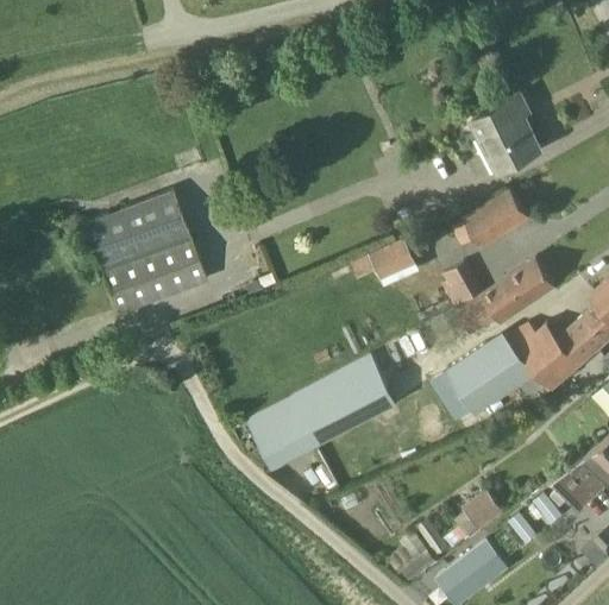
[(494,172),(520,159),(541,149),(523,115),(529,113),(520,95),(468,121),(494,172)]
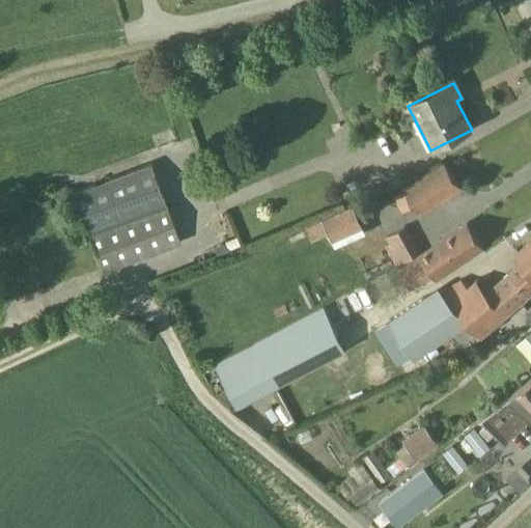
[(445,166),(404,191),(406,192),(392,200),(402,217),(414,211),(419,218),(462,192),(445,166)]
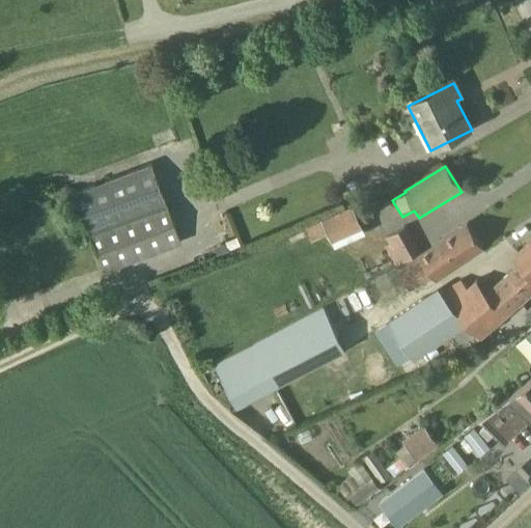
[(149,169),(73,197),(102,277),(179,249),(149,169)]
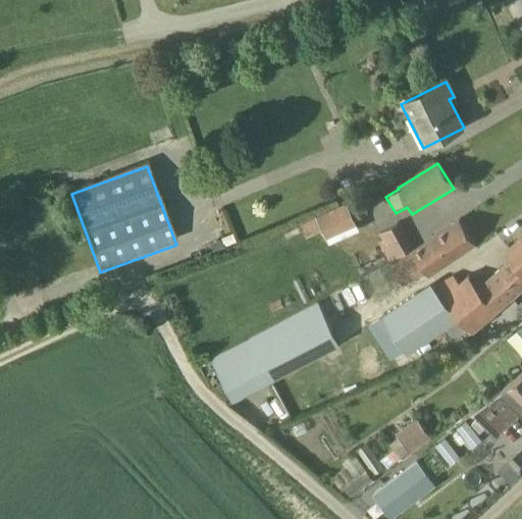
[(317,216),(330,244),(361,229),(348,202),(317,216)]
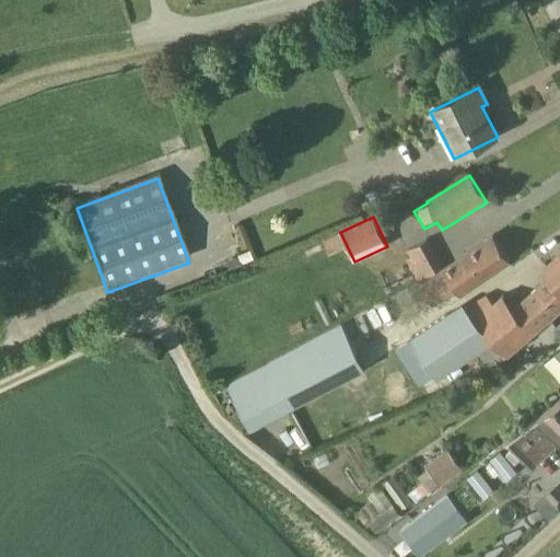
[(327,254),(346,246),(340,235),(323,243),(327,254)]
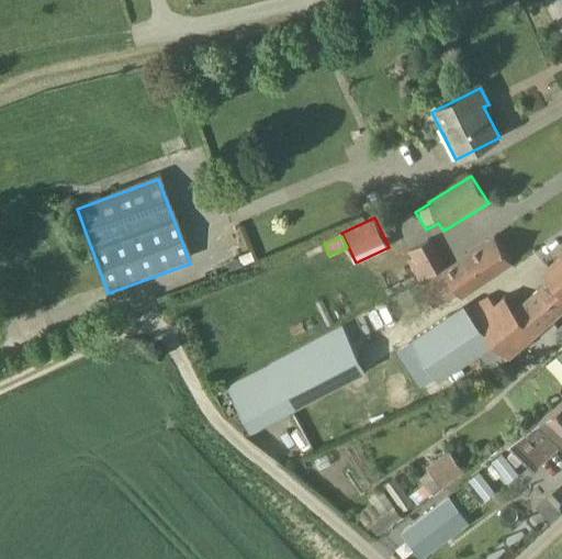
[(495,239),(446,271),(462,297),(512,264),(495,239)]
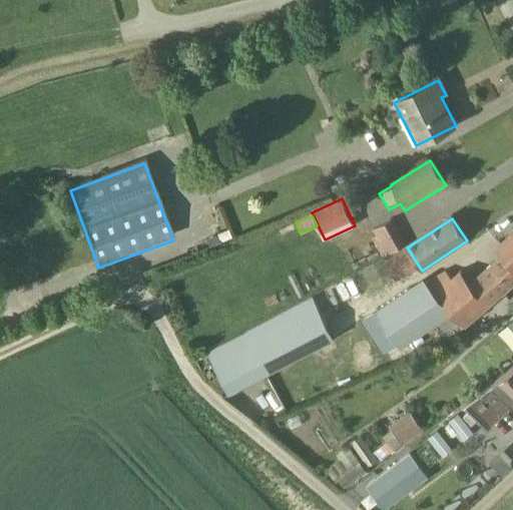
[(382,261),(406,245),(392,221),(373,233),(376,239),(372,242),(382,261)]
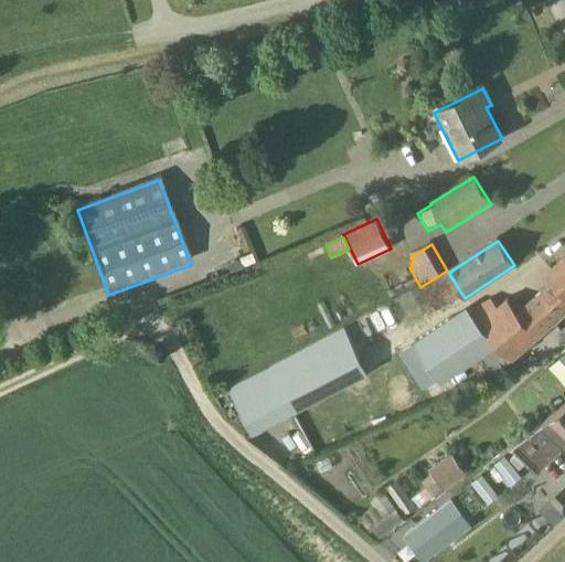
[(555,282),(519,315),(508,301),(498,310),(491,303),(470,315),(468,310),(416,346),(441,384),(482,358),(497,374),(511,362),(564,315),(564,258),(548,274),(555,282)]
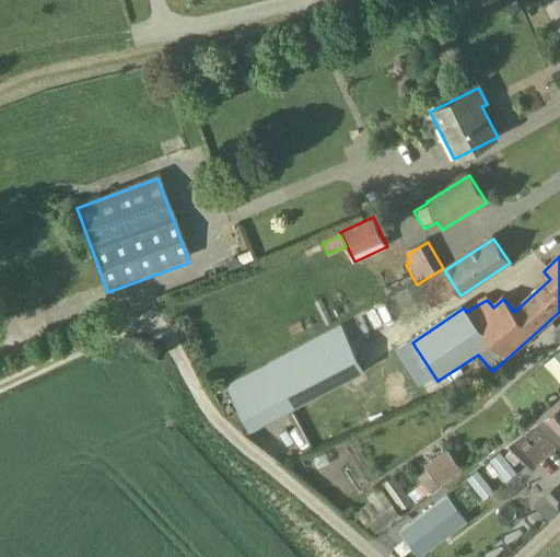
[(365,372),(340,325),(224,385),(249,433),(365,372)]
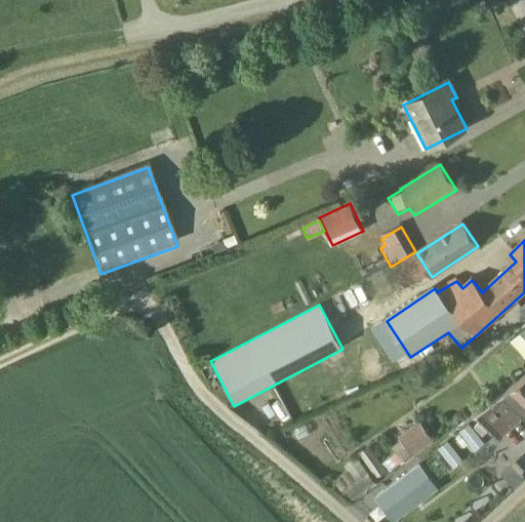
[(524,377),(474,415),(499,441),(524,415),(524,377)]
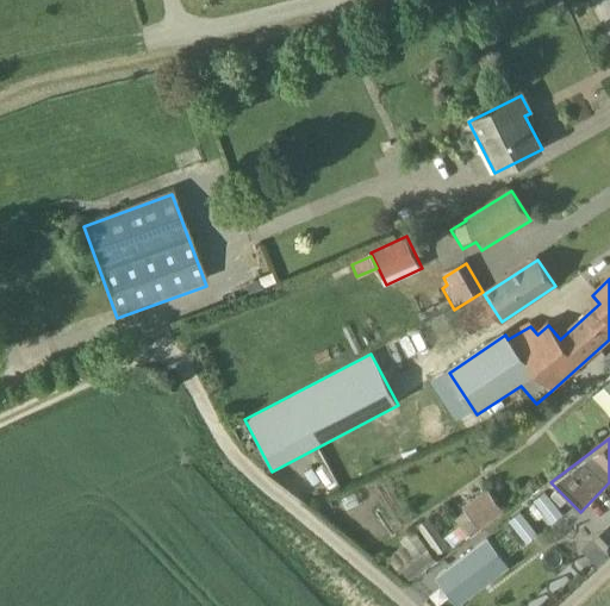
[(487,492),(462,510),(479,532),(504,516),(487,492)]
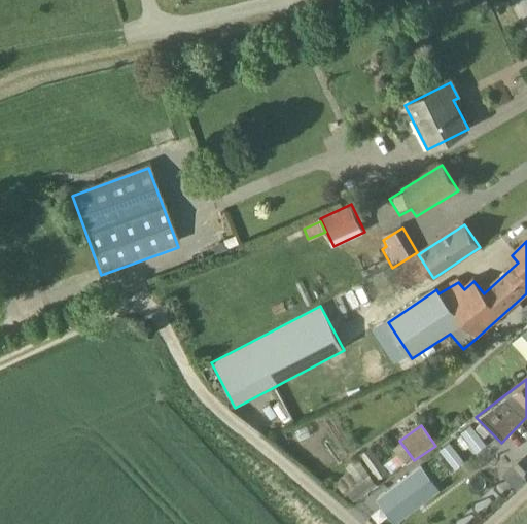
[(487,448),(471,428),(461,438),(477,457),(487,448)]
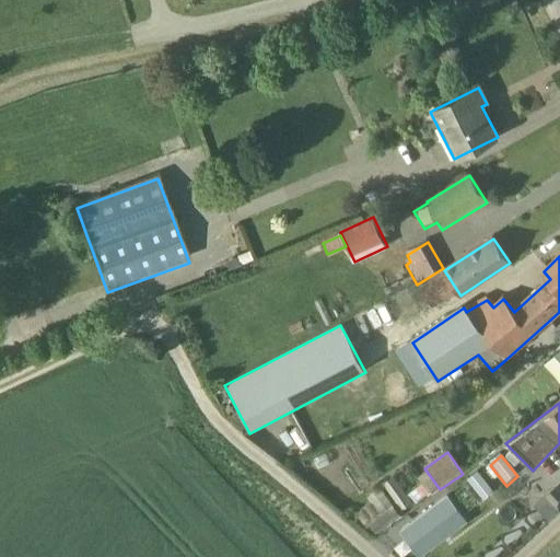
[(467,482),(482,501),(493,494),(478,474),(467,482)]
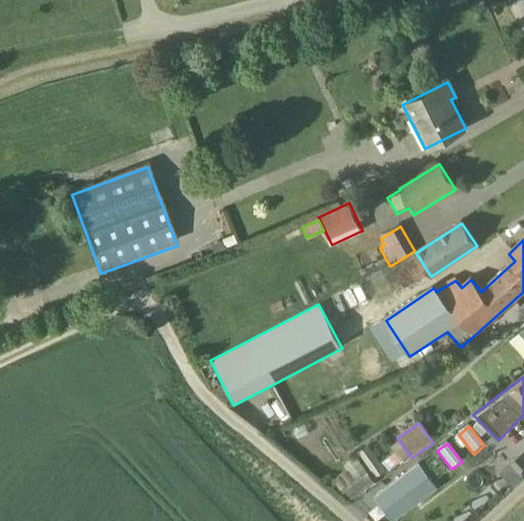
[(367,448),(357,454),(376,480),(385,474),(367,448)]
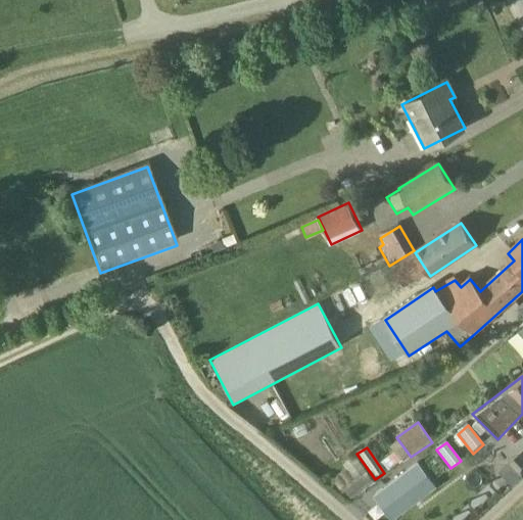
[(408,471),(365,503),(377,519),(419,487),(408,471)]
